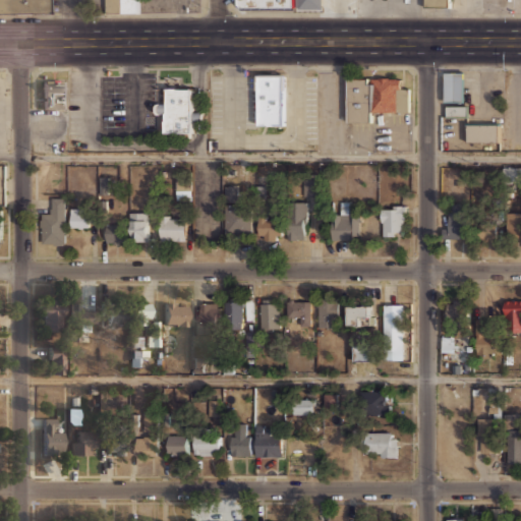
[(137,0),(137,12),(106,12),(106,0),(137,0)]
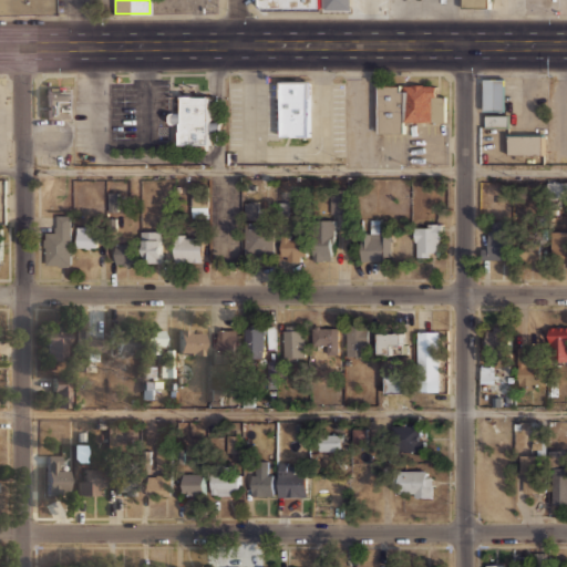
[(325,7),(322,7),(322,0),(349,0),(349,9),(325,9),(325,7)]
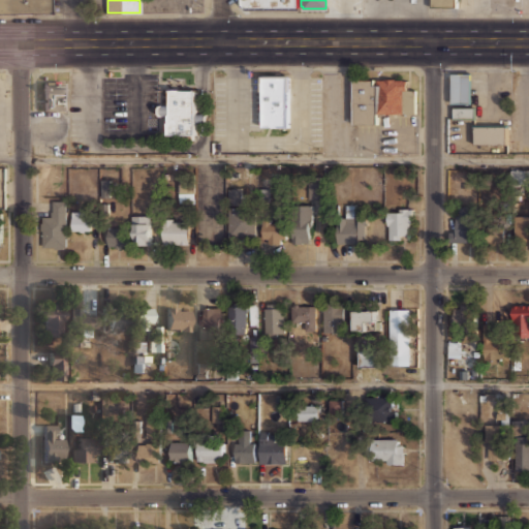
[(450,74),(470,73),(471,103),(450,103),(450,74)]
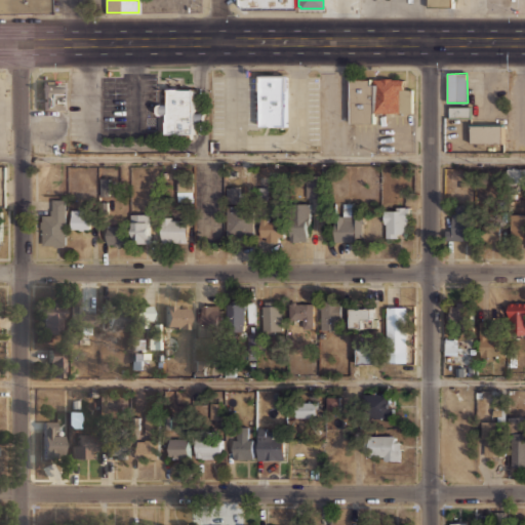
[(257,77),(284,76),(285,126),(258,127),(257,77)]
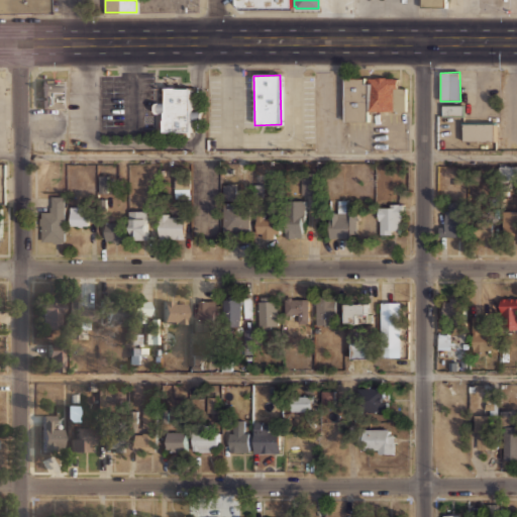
[(398,78),(398,88),(408,88),(408,112),(370,111),(370,121),(343,120),(343,78),(398,78)]
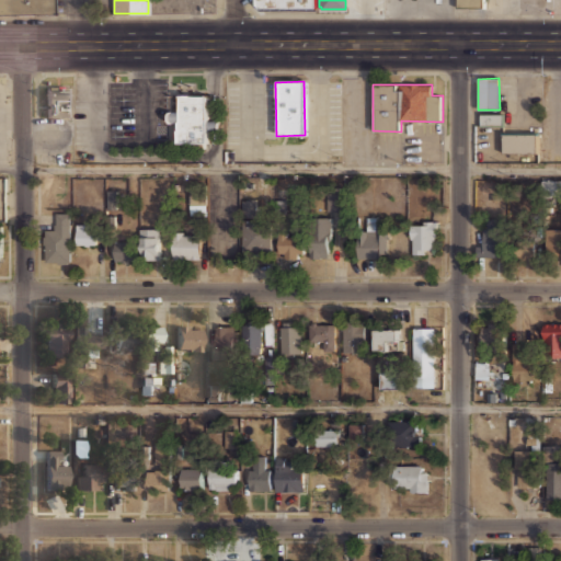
[(47,113),(46,86),(70,86),(70,113),(47,113)]
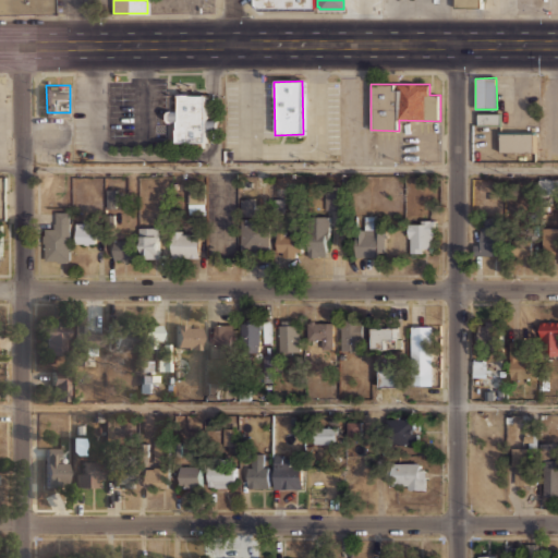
[(174,142),(208,143),(208,129),(221,129),(221,120),(208,119),(208,94),(203,91),(178,89),(177,111),(167,111),(166,122),(174,122),(174,142)]
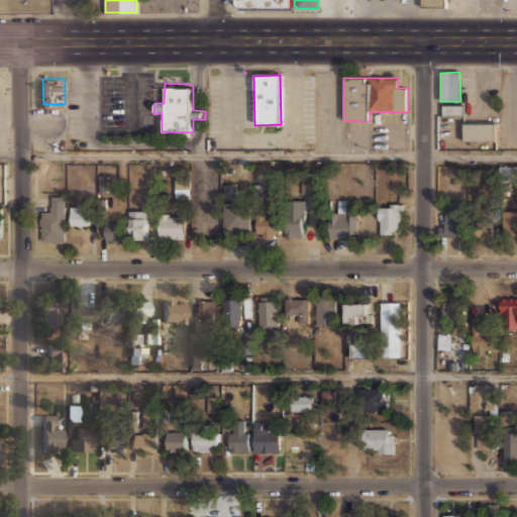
[(443,115),(443,105),(464,105),(464,115),(443,115)]
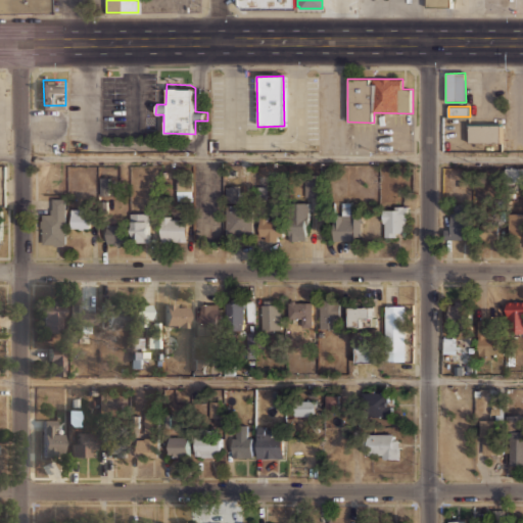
[(468,143),(468,125),(500,125),(500,143),(468,143)]
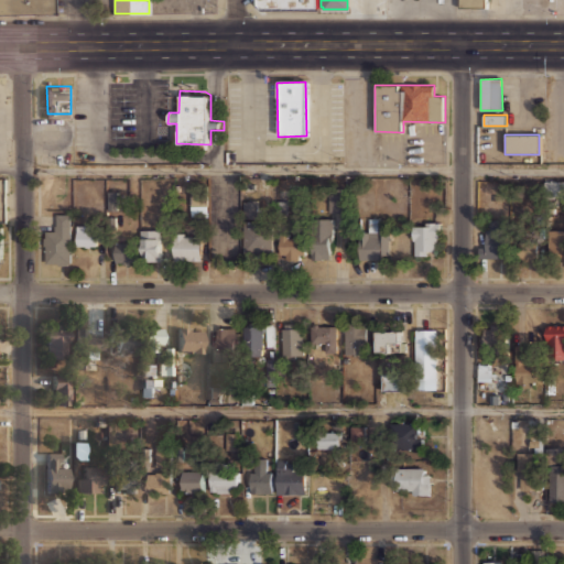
[(563,197),(563,181),(545,181),(544,199),(563,199),(563,197)]
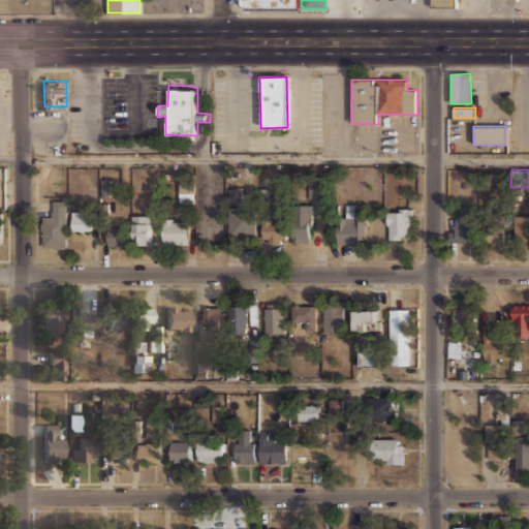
[(181,204),(195,204),(194,173),(180,173),(181,204)]
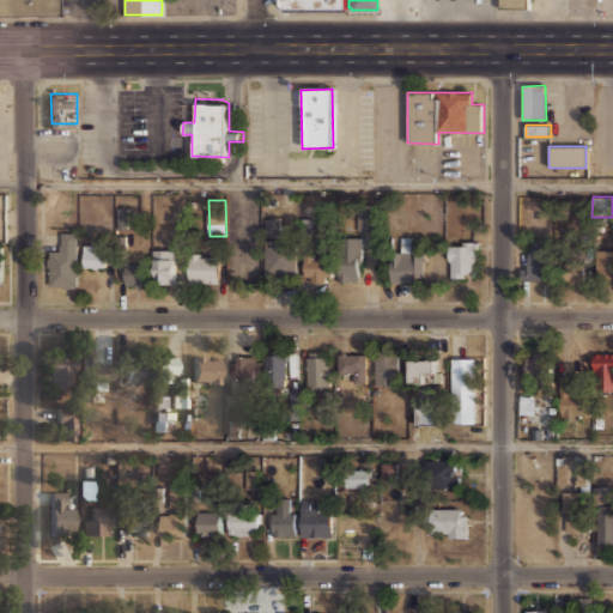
[(128,229),(128,208),(117,208),(117,229),(128,229)]
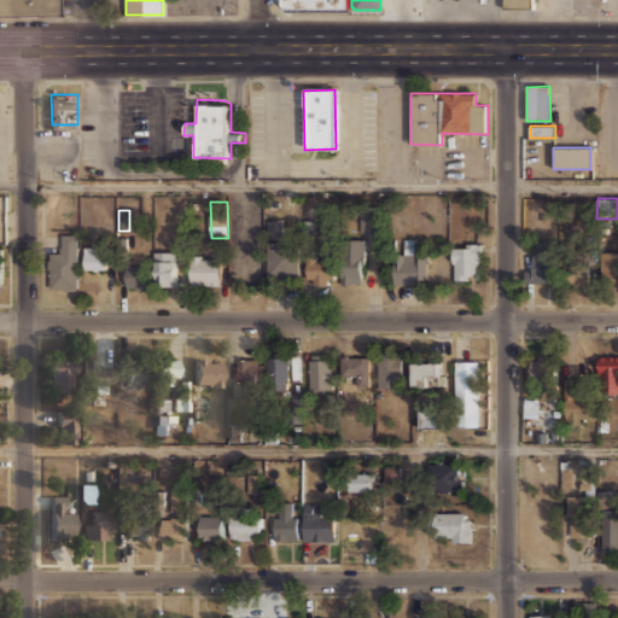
[(385,214),(361,213),(360,233),(384,233),(385,214)]
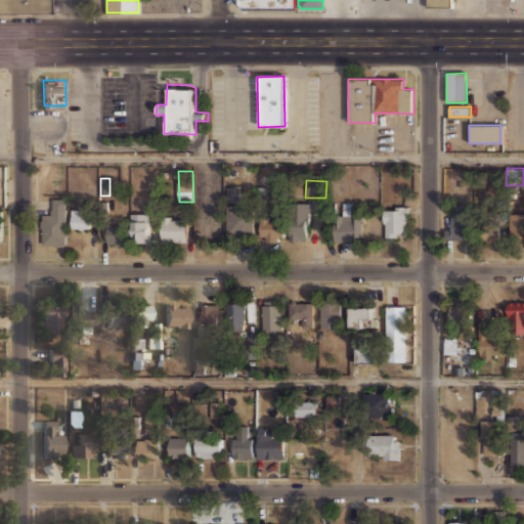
[(225,202),(239,202),(239,185),(225,185),(225,202)]
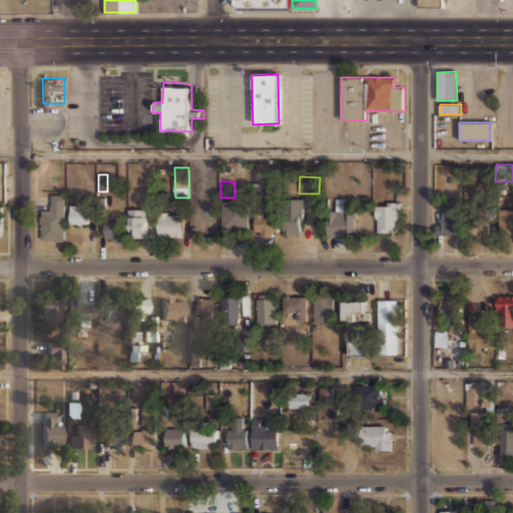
[(41,238),(64,238),(64,194),(50,194),(50,206),(41,206),(41,238)]
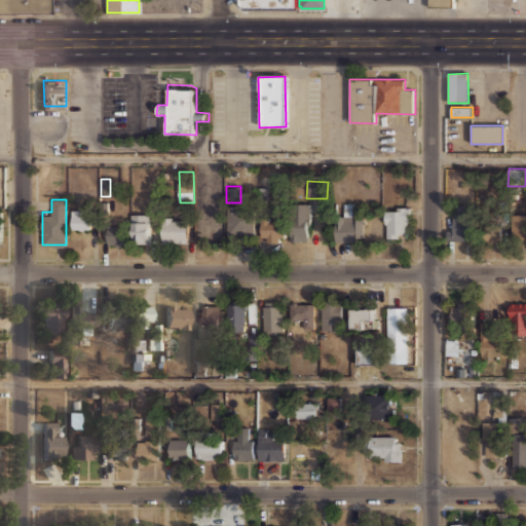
[(309,241),(309,202),(289,202),(289,241),(309,241)]
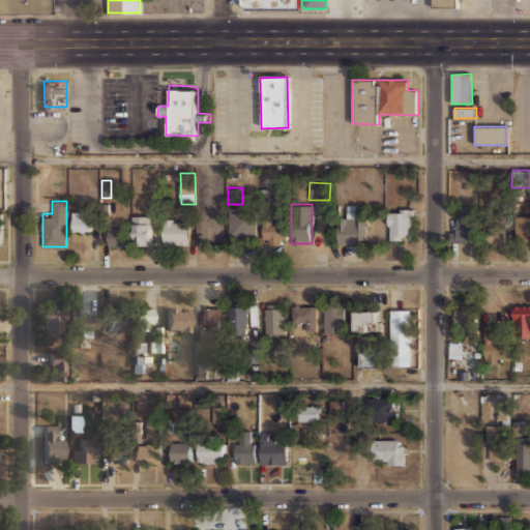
[(450,231),(450,242),(475,242),(475,207),(458,207),(458,231),(450,231)]
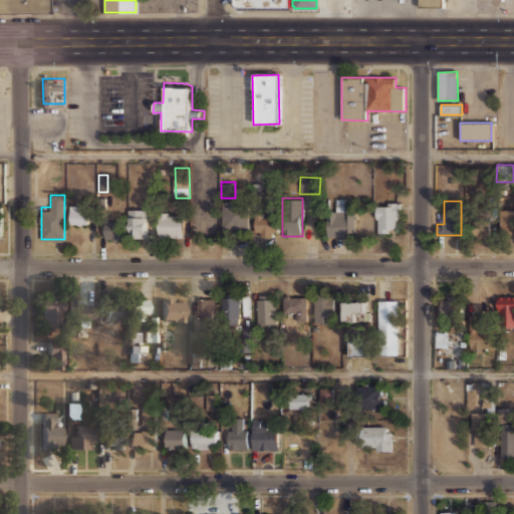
[(376,232),(401,232),(401,202),(376,202),(376,232)]
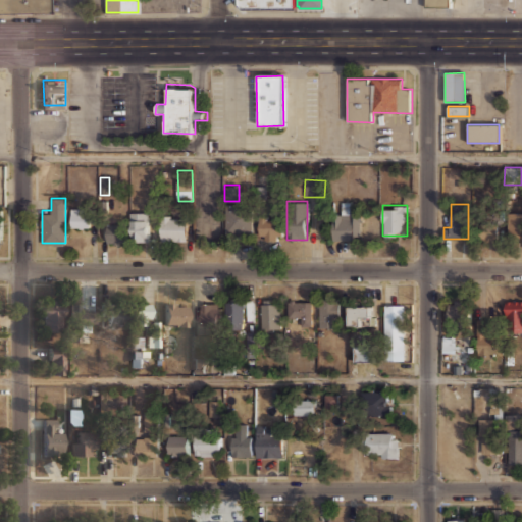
[(252,235),(252,206),(224,206),(224,235),(252,235)]
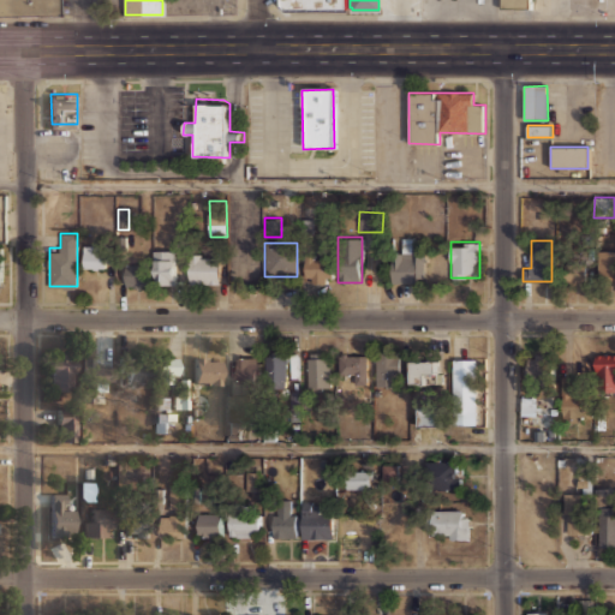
[(106,268),(106,245),(83,245),(83,268),(106,268)]
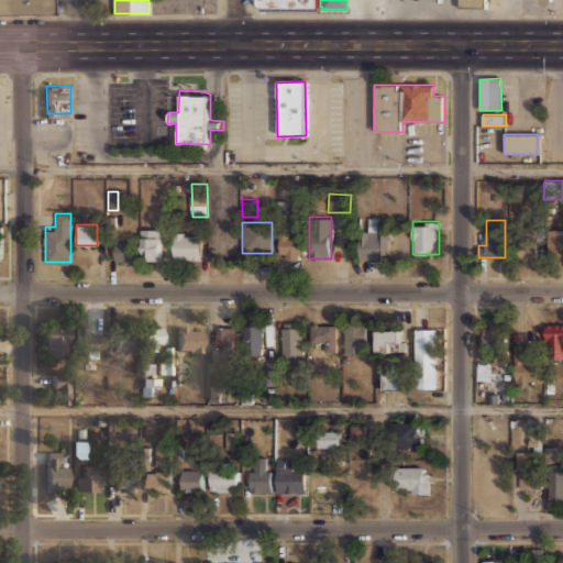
[(360,258),(390,258),(390,227),(360,227),(360,258)]
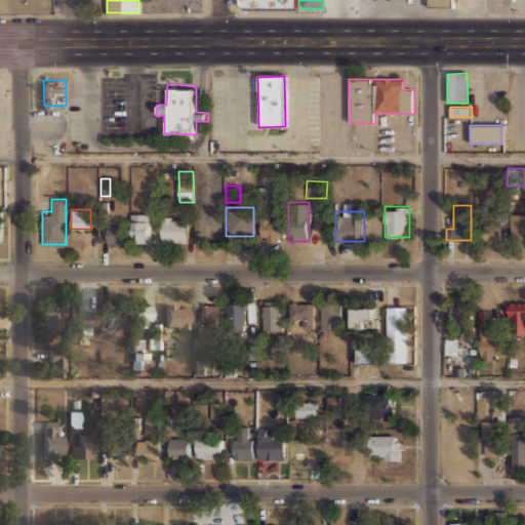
[(150,212),(131,212),(131,242),(150,242),(150,212)]
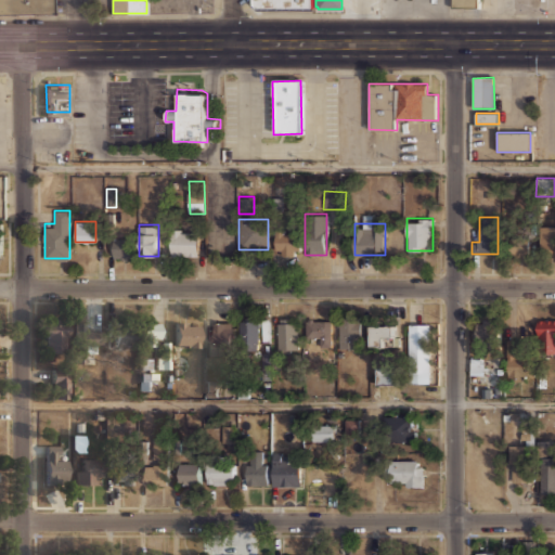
[(554,226),(539,226),(539,250),(554,250),(554,226)]
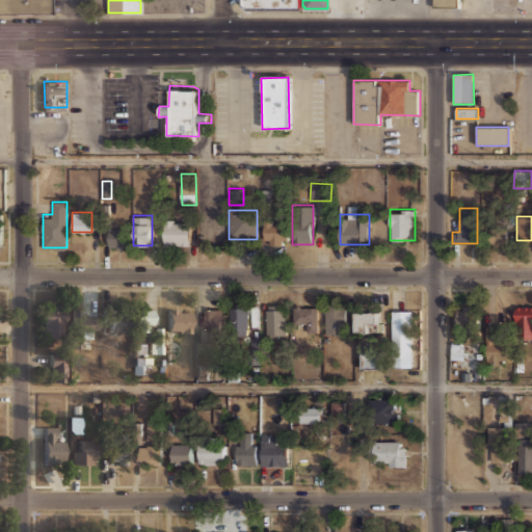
[(164,245),(190,245),(190,218),(164,218),(164,245)]
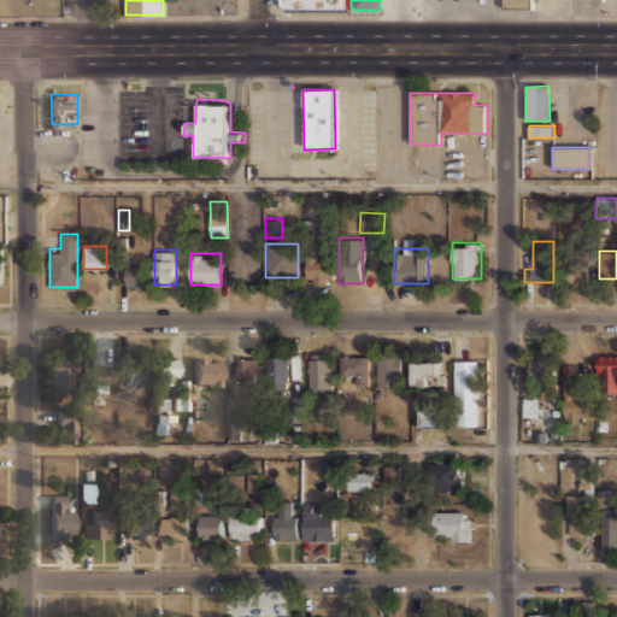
[(587,256),(565,256),(565,283),(587,283),(587,256)]
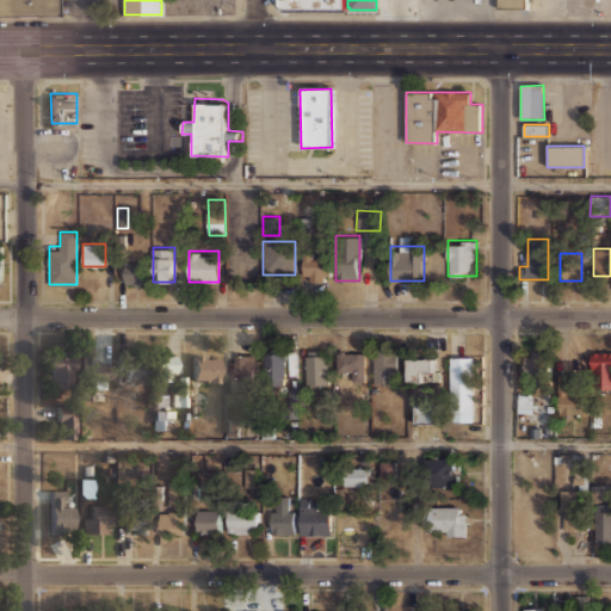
[(303,281),(328,281),(328,255),(303,255),(303,281)]
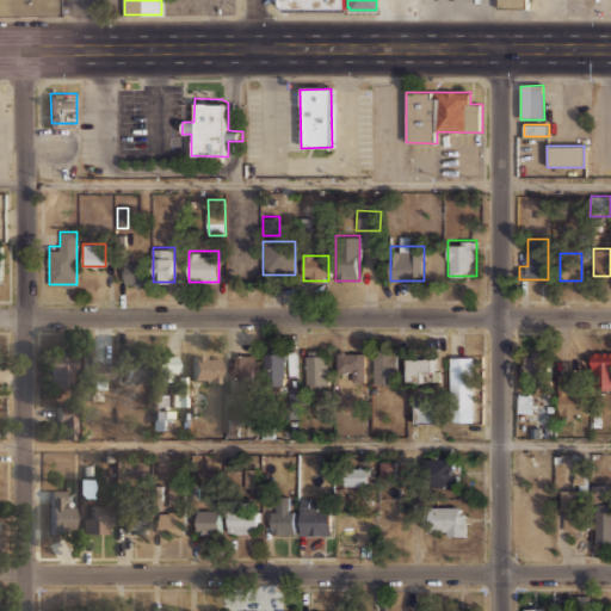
[(146,260),(125,260),(125,284),(146,284),(146,260)]
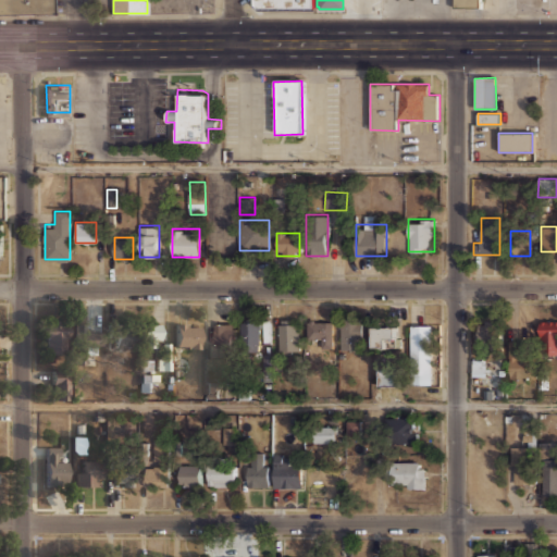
[(260,351),(260,319),(240,319),(240,351),(260,351)]
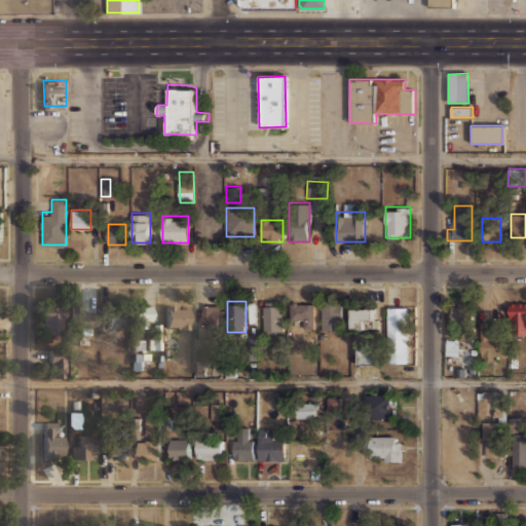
[(284,301),(263,301),(263,332),(284,332),(284,301)]
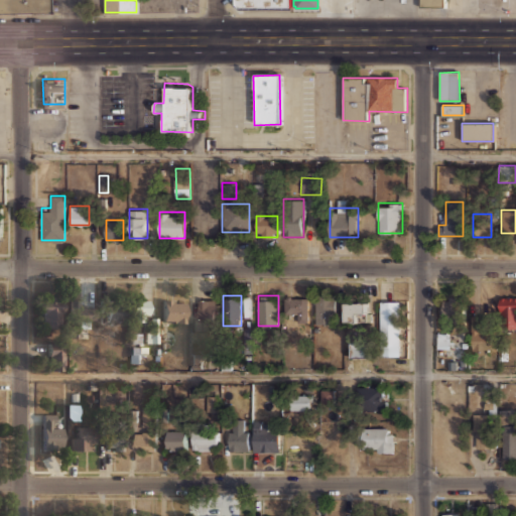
[(62,297),(40,297),(40,328),(62,328),(62,297)]
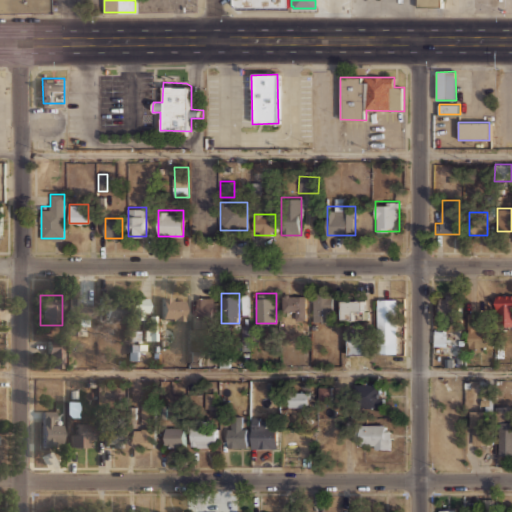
[(306,295),(282,295),(282,310),(293,310),(293,320),(306,320),(306,295)]
